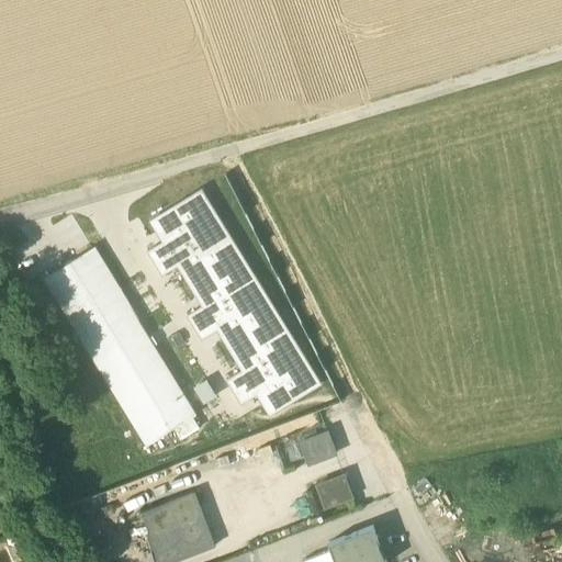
[(322,384),(201,189),(149,221),(163,242),(148,251),(163,274),(178,266),(202,306),(187,315),(202,339),(216,330),(242,371),(227,380),(242,404),(257,394),(269,416),(322,384)]
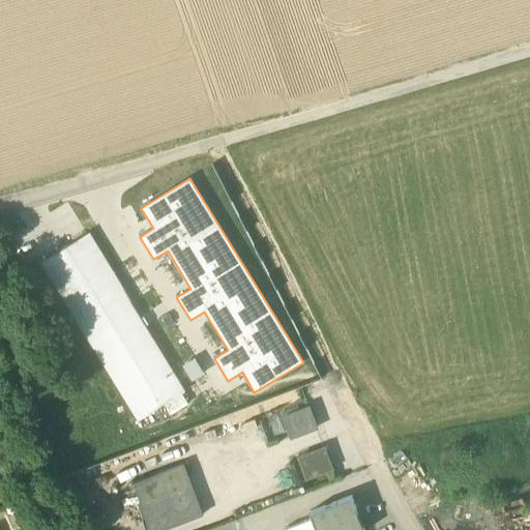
[(39,262),(137,420),(164,404),(181,392),(184,391),(87,233),(39,262)]
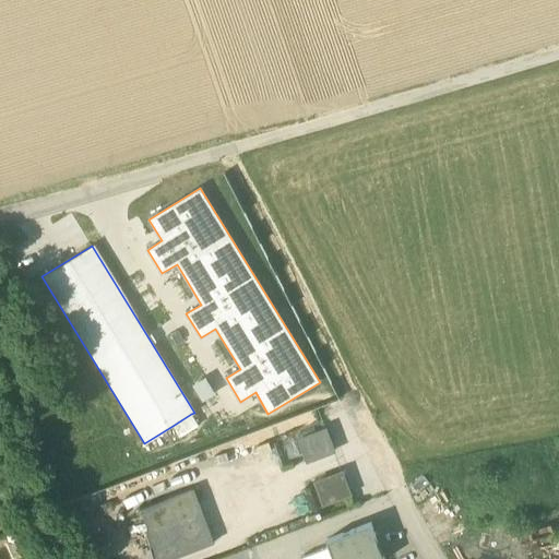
[(213,392),(205,379),(195,385),(203,399),(213,392)]
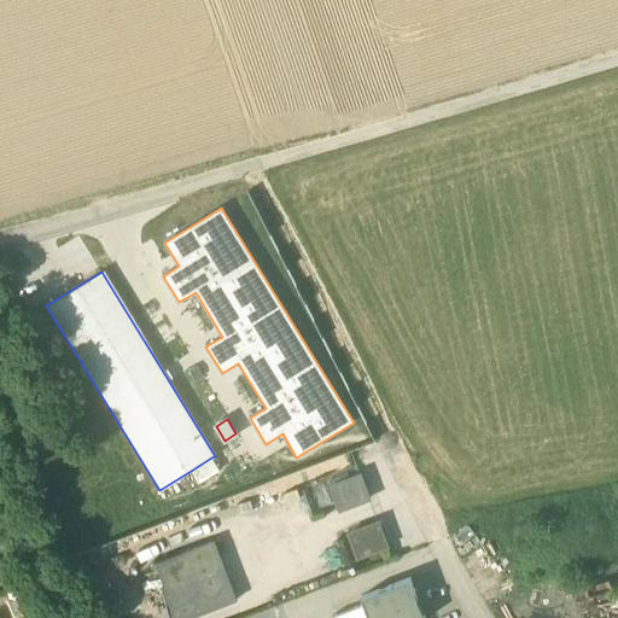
[(220,471),(211,458),(191,471),(198,484),(220,471)]
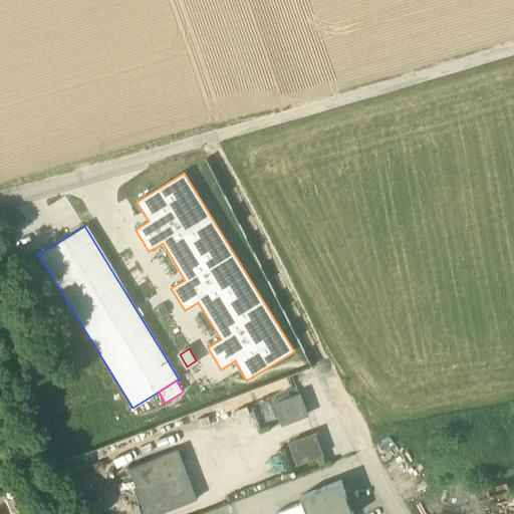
[(300,393),(273,404),(281,426),(308,415),(300,393)]
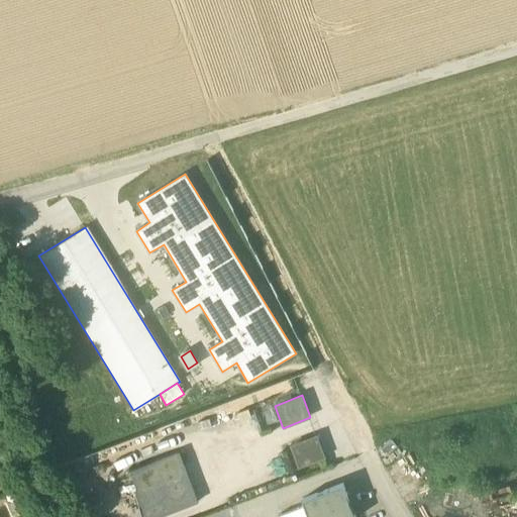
[(293,446),(299,466),(323,456),(316,438),(293,446)]
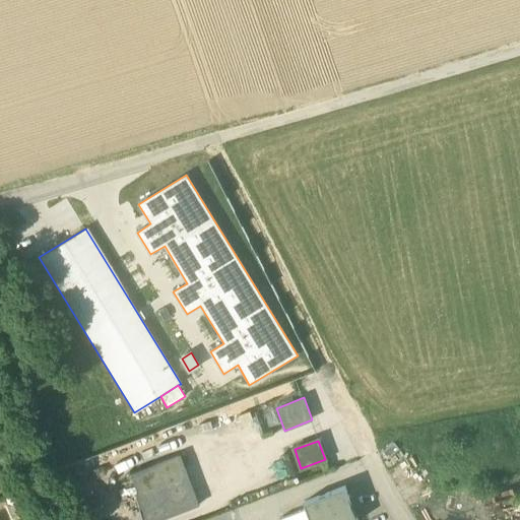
[(158,519),(198,505),(180,456),(130,474),(147,519),(158,519)]
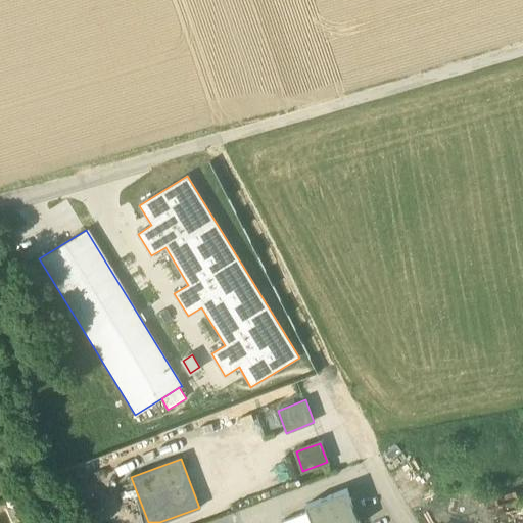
[(522,483),(497,484),(497,514),(522,513),(522,483)]
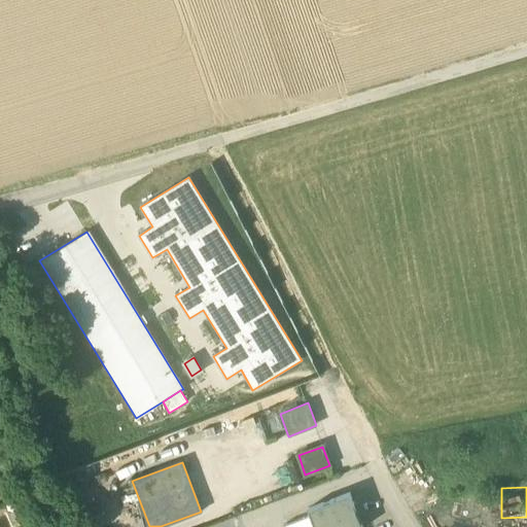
[(308,508),(311,516),(314,526),(361,526),(349,493),(308,508)]
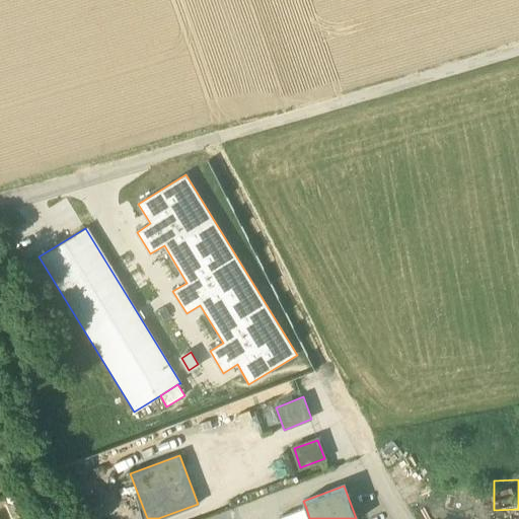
[(279,518),(309,518),(306,508),(279,517),(279,518)]
